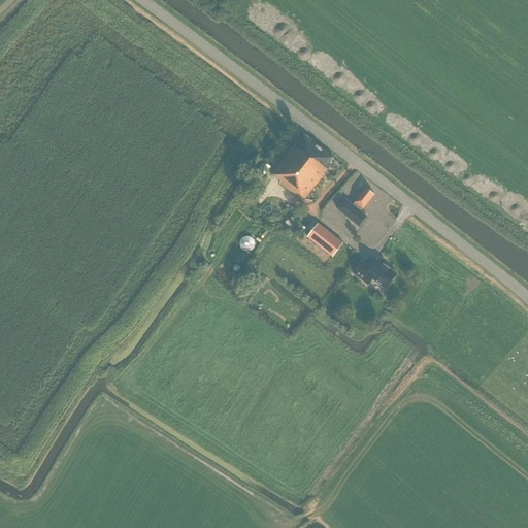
[(330,163),(334,159),(308,139),(308,137),(306,136),(305,136),(304,135),(293,149),(292,149),(271,174),(281,182),(279,183),(302,201),(332,165),(330,163)]
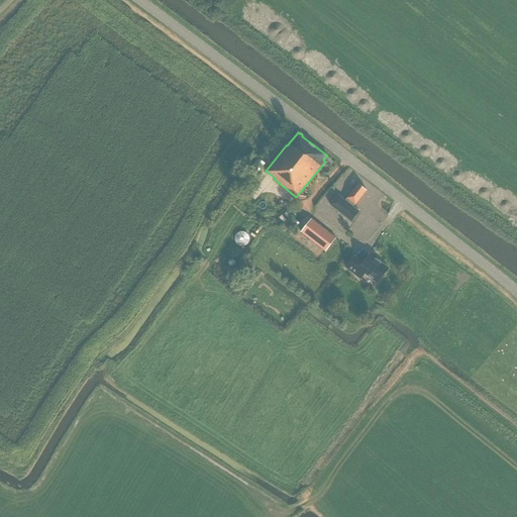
[(259,171),(264,164),(259,160),(252,166),(259,171)]
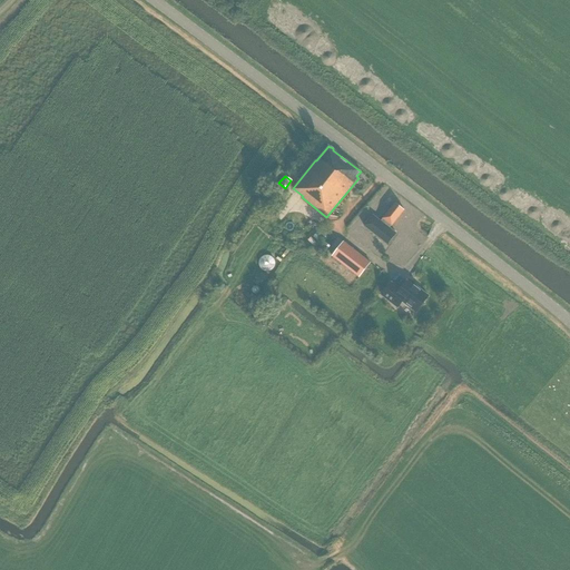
[(287,192),(282,187),(276,194),(282,198),(287,192)]
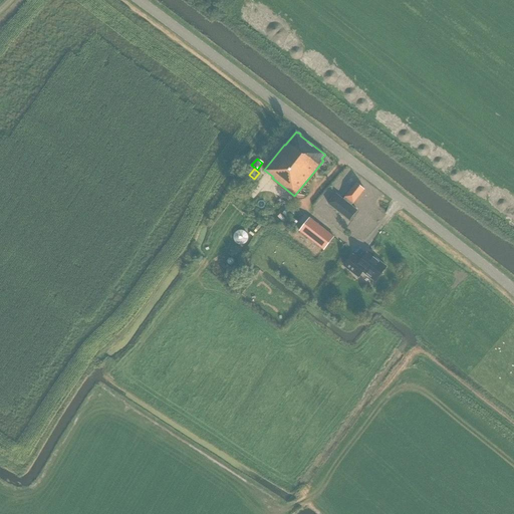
[(335,195),(329,203),(349,220),(357,210),(351,205),(353,203),(360,193),(364,189),(356,182),(347,194),(342,200),(335,195)]
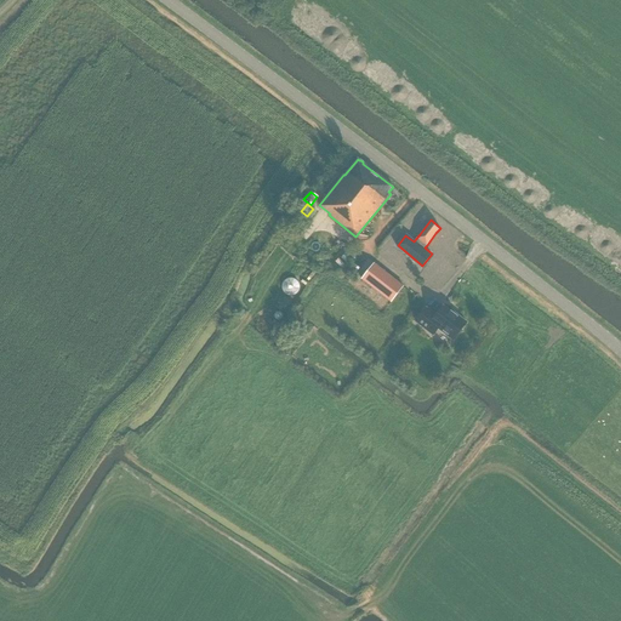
[(391,302),(404,286),(374,263),(362,279),(391,302)]
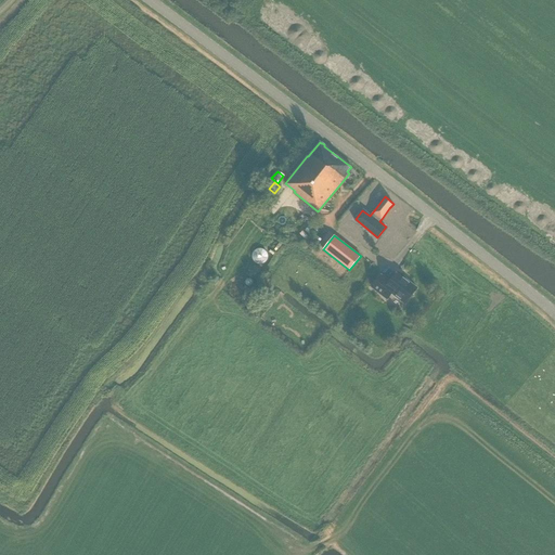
[(417,288),(409,282),(408,283),(396,274),(389,282),(381,275),(372,287),(387,299),(391,294),(405,304),(417,288)]
